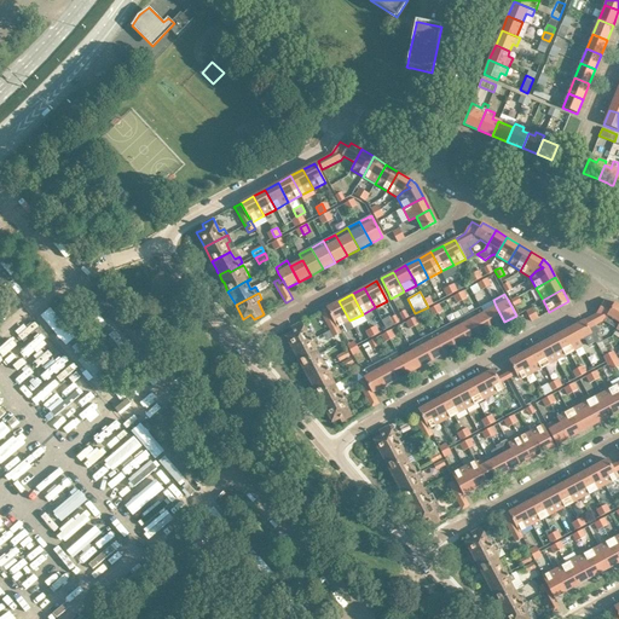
[(350,320),(339,301),(327,307),(334,320),(336,325),(337,328),(350,320)]
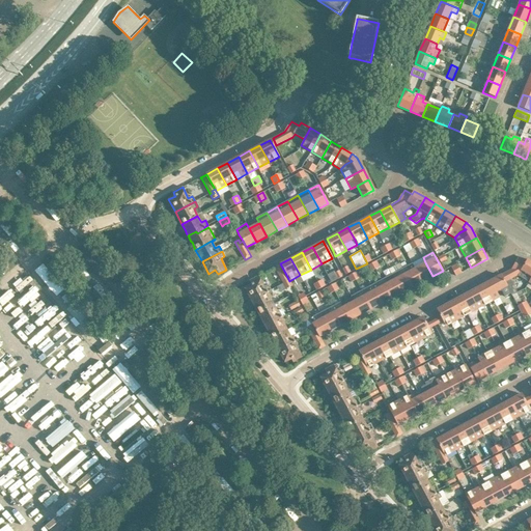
[(511,269),(501,275),(505,282),(504,282),(511,294),(511,295),(516,291),(518,291),(510,279),(518,275),(528,282),(530,276),(530,260),(528,259),(526,263),(519,258),(511,269)]
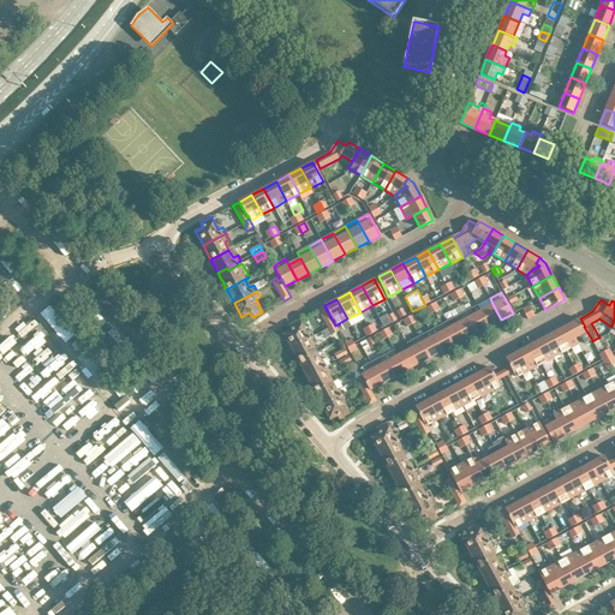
[(466,311),(478,333),(489,327),(481,311),(478,304),(466,311)]
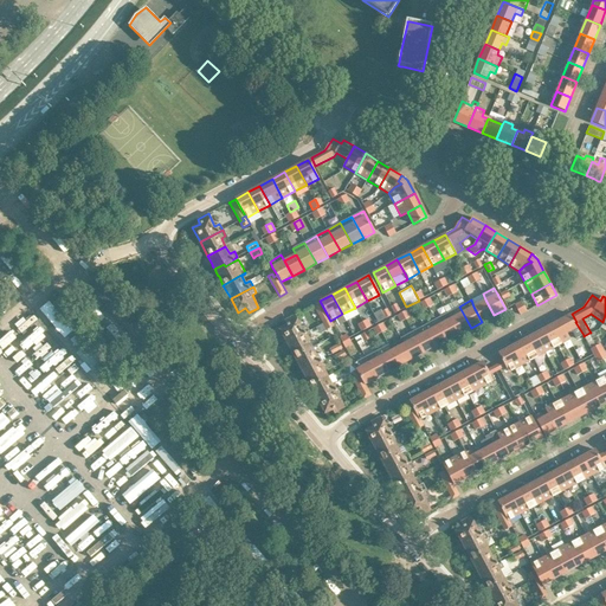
[(482,322),(494,315),(485,300),(474,307),(482,322)]
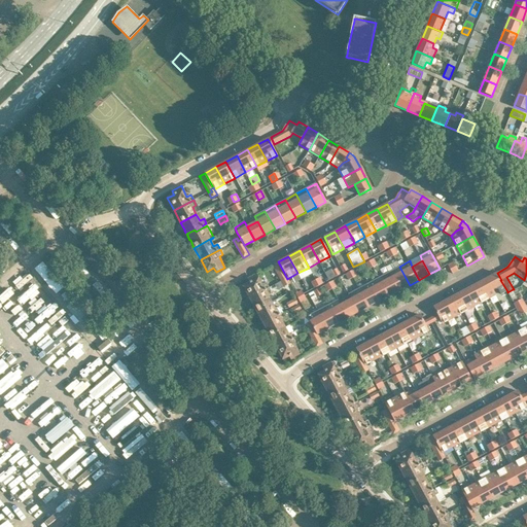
[(278,261),(273,266),(282,283),(285,281),(284,279),(286,277),(284,273),(278,261)]
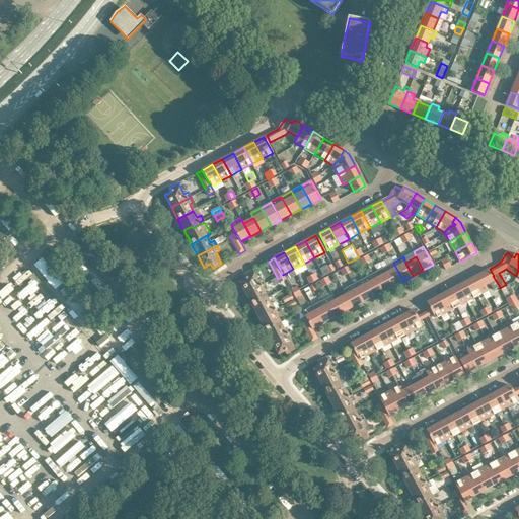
[(445,270),(451,267),(447,257),(441,262),(445,270)]
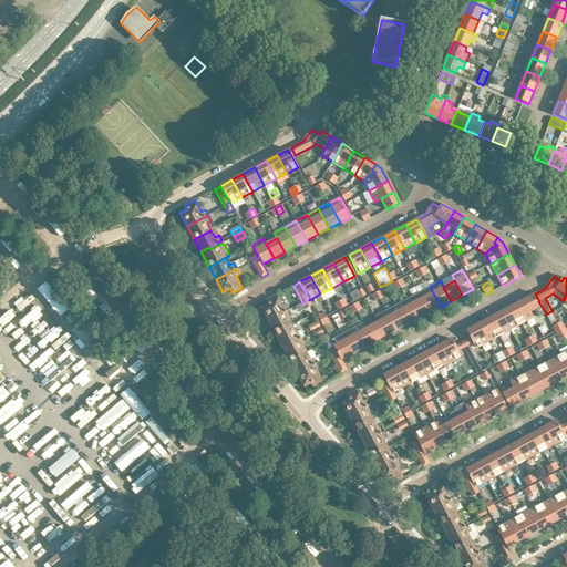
[(419,292),(430,312),(441,307),(430,287),(419,292)]
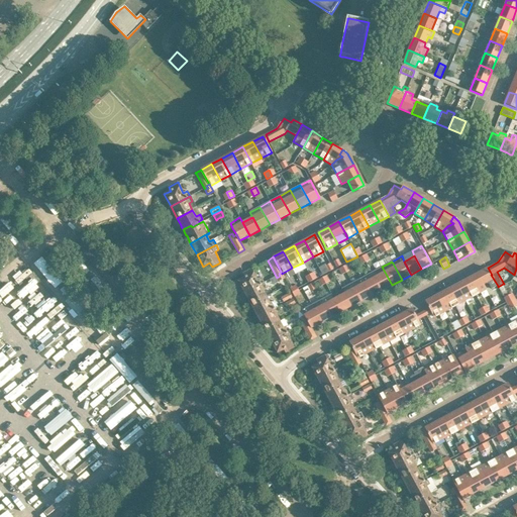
[(372,273),(382,291),(392,285),(382,267),(372,273)]
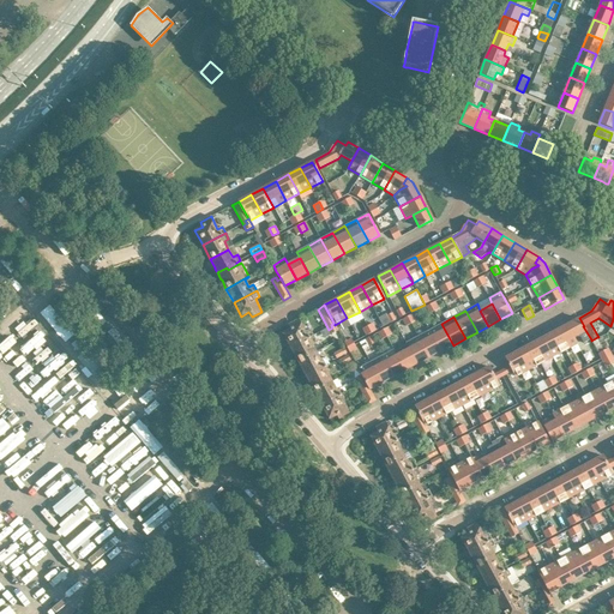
[(579,318),(567,324),(575,337),(581,335),(584,343),(591,339),(583,326),(584,326),(579,318)]
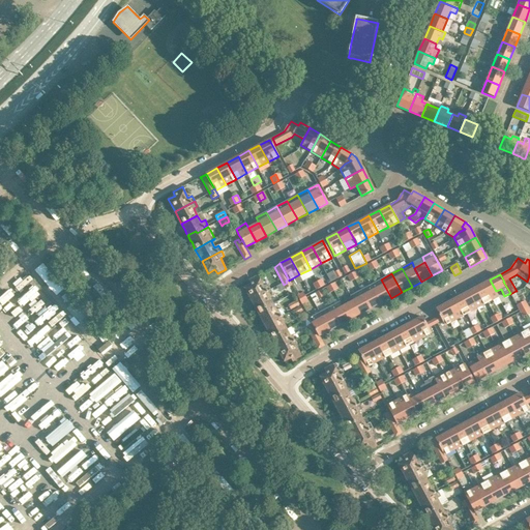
[(244,288),(251,300),(270,290),(267,285),(264,287),(258,275),(248,281),(249,284),(251,285),(244,288)]
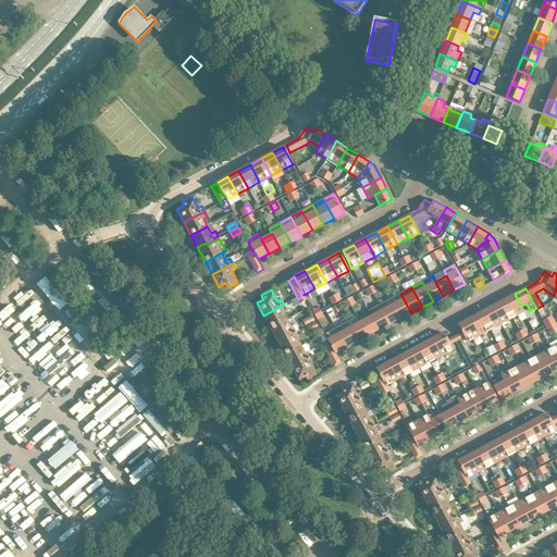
[(390,299),(400,319),(411,313),(400,294),(390,299)]
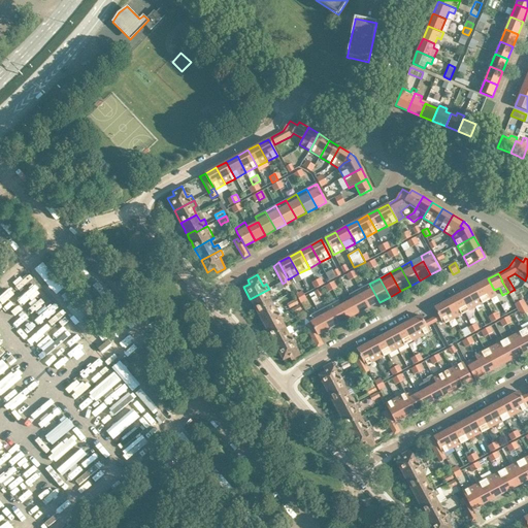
[(494,290),(488,278),(477,285),(486,301),(496,295),(494,290)]
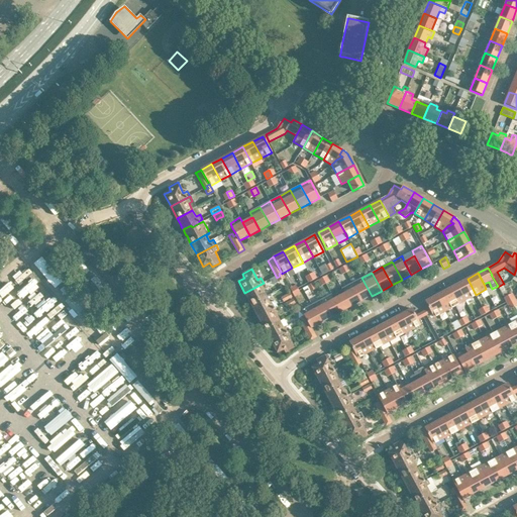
[(351,283),(362,301),(372,296),(362,278),(351,283)]
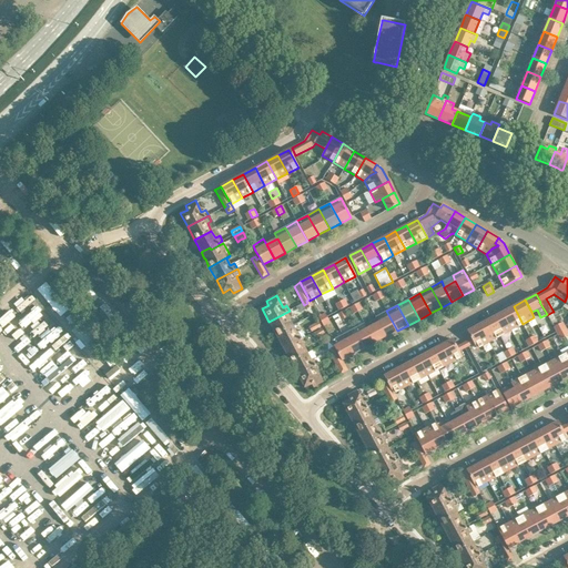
[(523,324),(514,306),(501,313),(511,330),(523,324)]
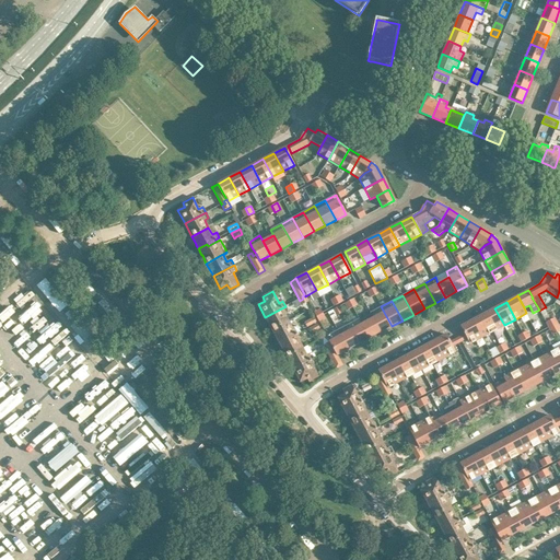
[(289,312),(286,306),(265,317),(271,329),(289,321),(284,314),(289,312)]
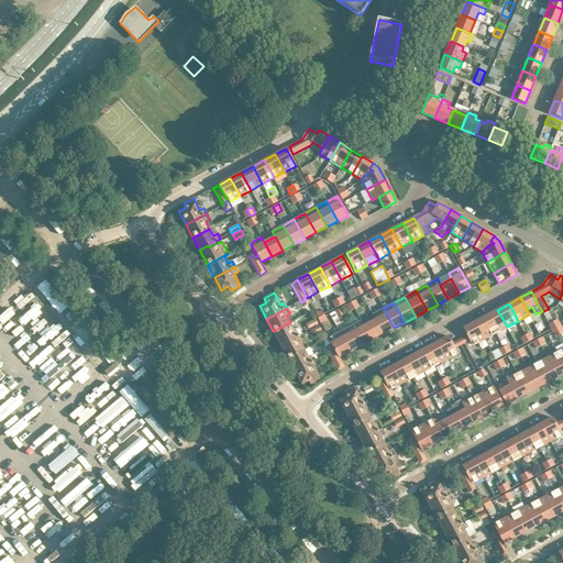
[(345,315),(342,308),(334,311),(338,318),(345,315)]
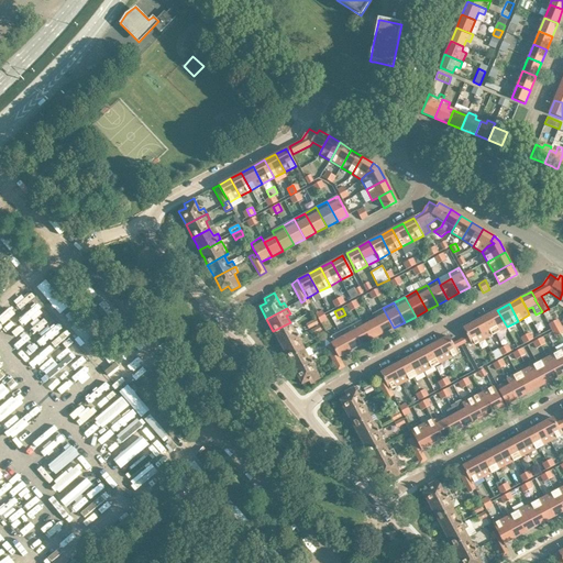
[(372,315),(375,320),(383,334),(394,328),(383,308),(372,315)]
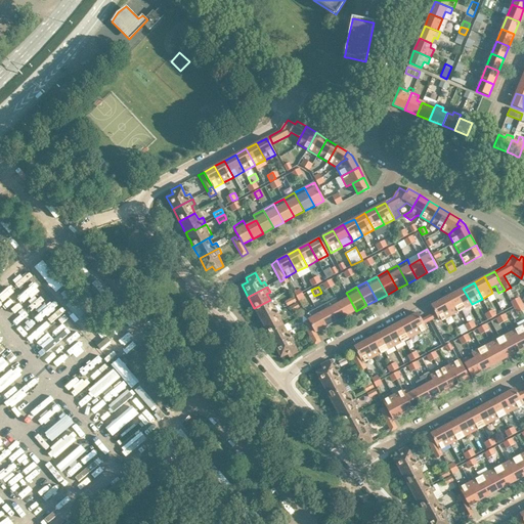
[(472,304),(463,289),(452,294),(461,310),(472,304)]
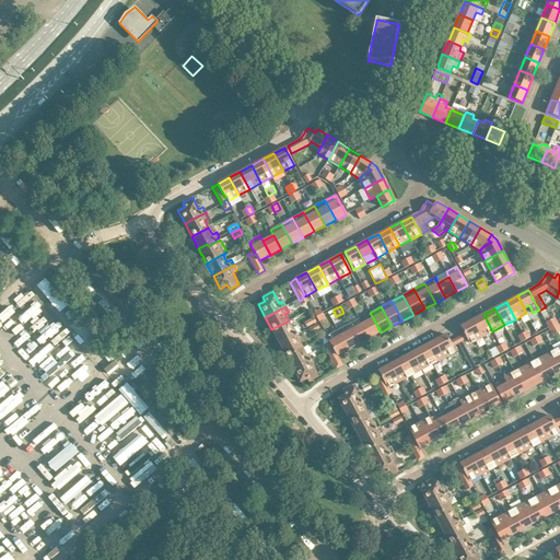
[(492,331),(483,314),(471,321),(481,338),(492,331)]
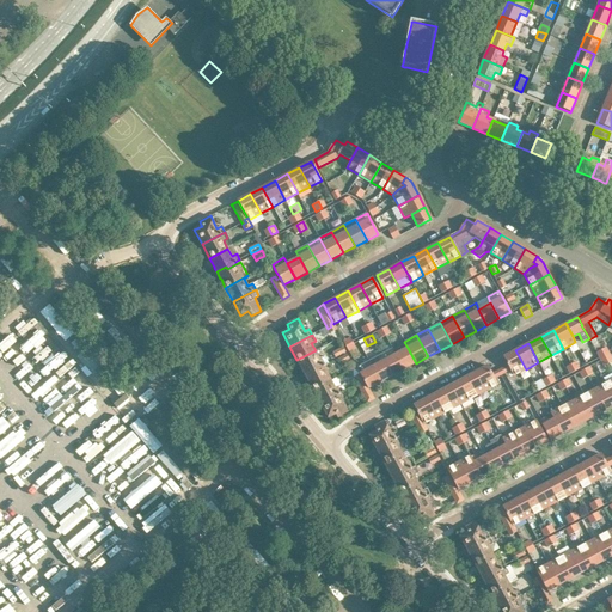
[(346,353),(343,347),(334,352),(337,357),(346,353)]
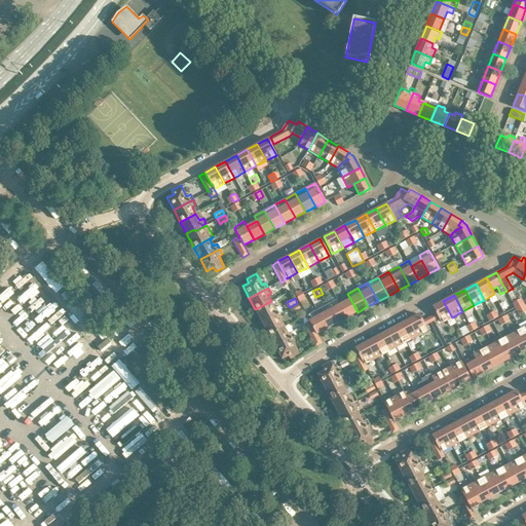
[(327,304),(337,323),(347,317),(340,304),(337,299),(327,304)]
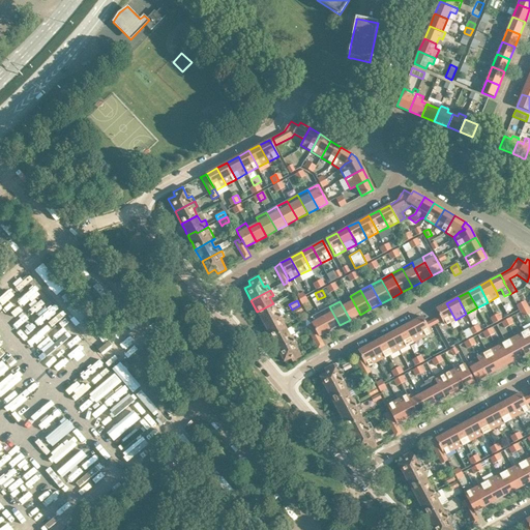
[(360,315),(353,301),(343,306),(350,320),(360,315)]
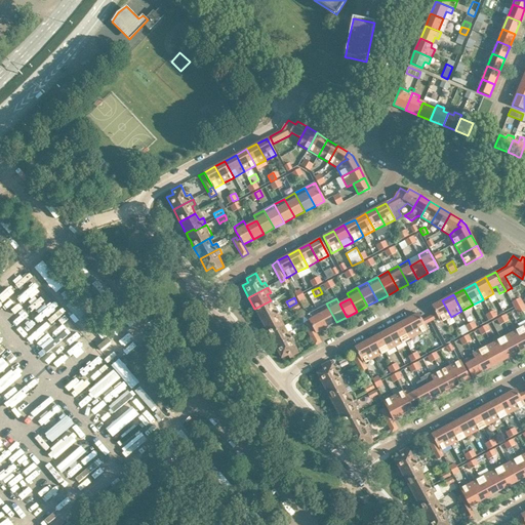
[(271,300),(254,309),(258,317),(260,321),(269,317),(270,319),(278,314),(277,313),(281,311),(278,306),(274,308),(271,300)]
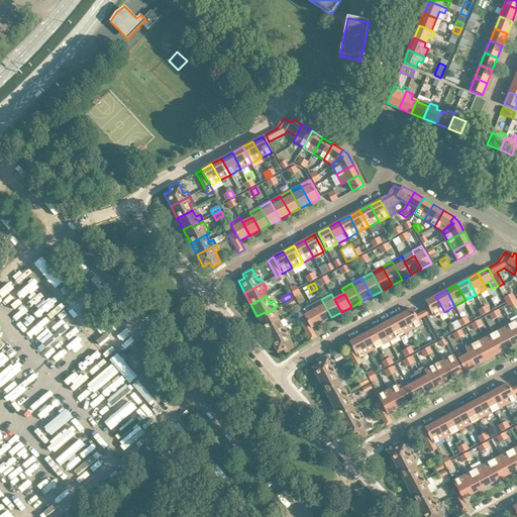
[(444,312),(435,296),(425,301),(429,308),(424,311),(426,315),(433,311),(436,316),(444,312)]
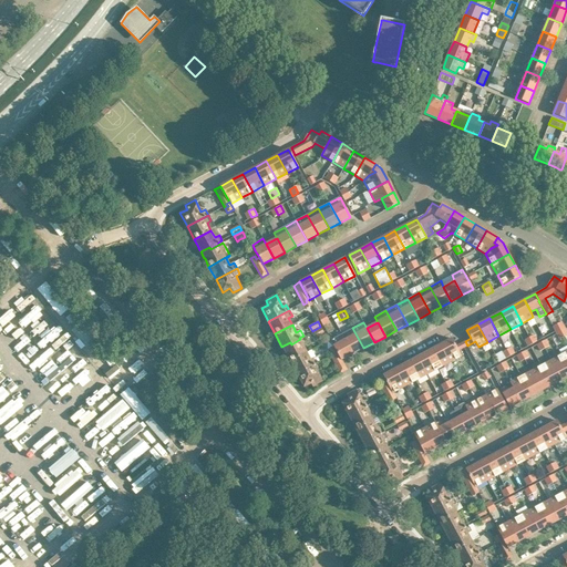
[(313,332),(316,337),(323,332),(321,328),(313,332)]
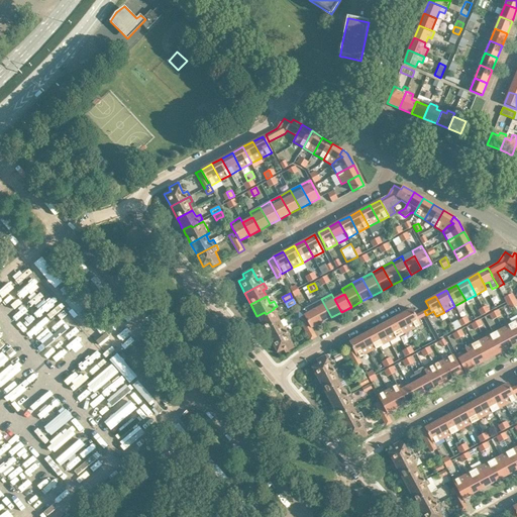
[(311,305),(321,323),(331,317),(321,299),(311,305)]
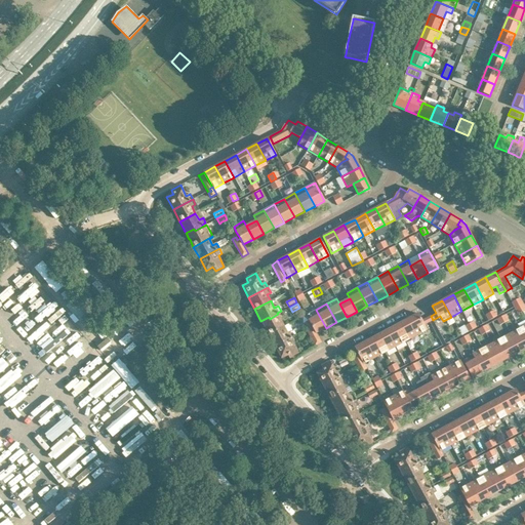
[(307,315),(310,320),(313,327),(316,333),(326,328),(316,310),(307,315)]
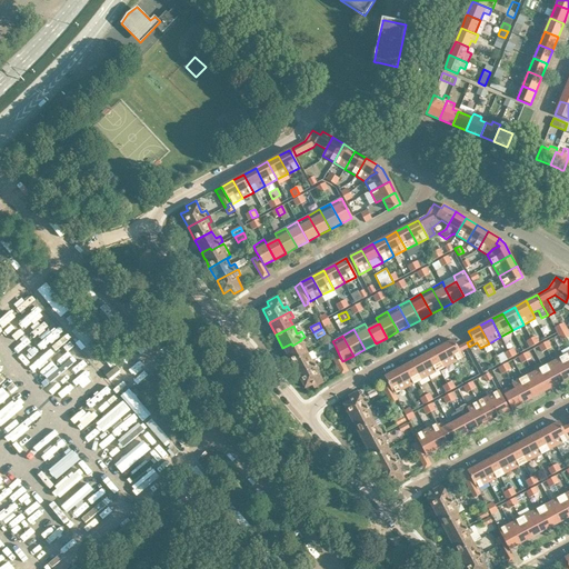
[(291,362),(308,353),(303,346),(308,343),(305,338),(301,340),(292,346),(291,343),(282,348),(283,349),(283,350),(286,353),(287,355),(291,362)]
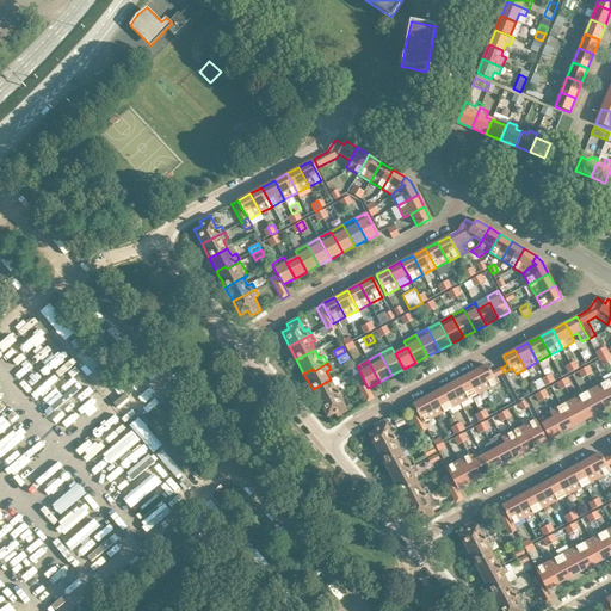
[(486,365),(475,371),(485,390),(497,384),(493,378),(500,375),(498,370),(491,374),(486,365)]
